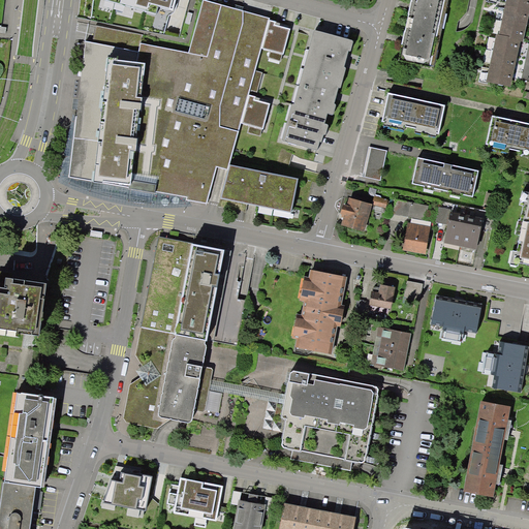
[(217,165),(228,168),(222,198),(293,212),(300,178),(230,164),(271,18),(209,0),(204,0),(190,52),(142,42),(141,51),(86,40),(78,117),(70,177),(143,189),(188,196),(187,199),(207,204),(217,165)]
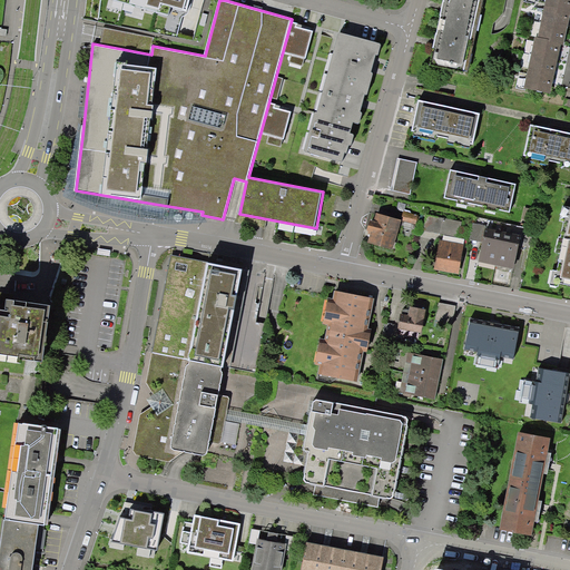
[(135,0),(133,10),(154,16),(157,0),(135,0)]
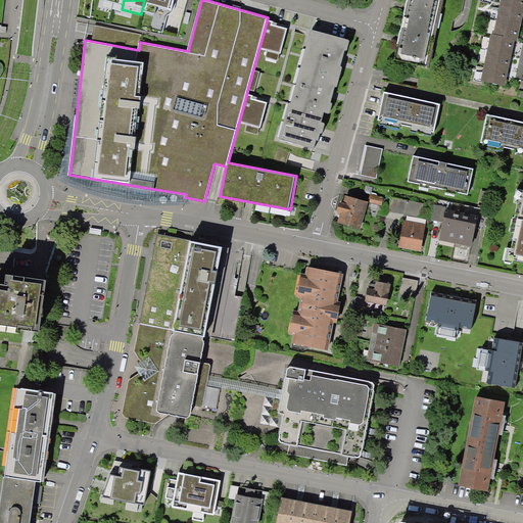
[(438,0),(407,0),(394,60),(425,66),(438,0)]
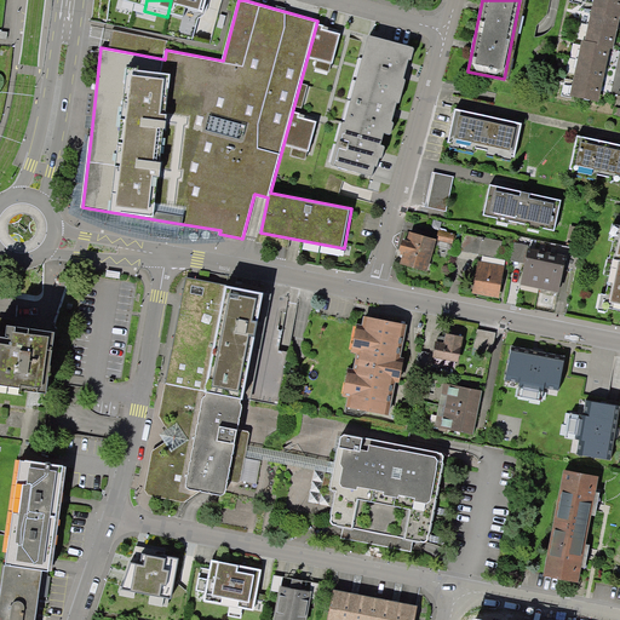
[(619,0),(597,0),(596,9),(619,13),(619,0)]
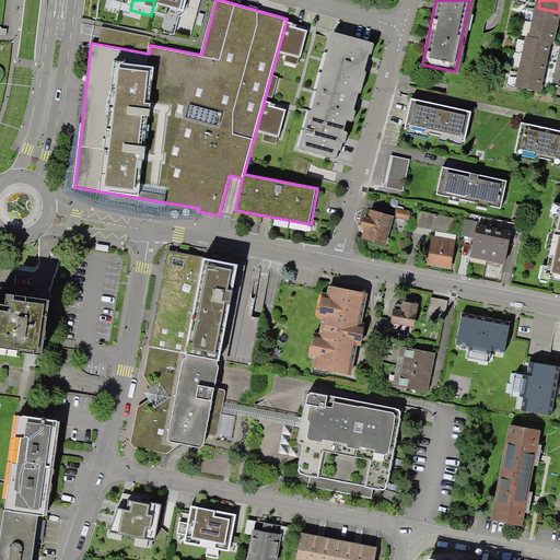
[(559,12),(538,8),(535,24),(558,28),(559,15),(559,12)]
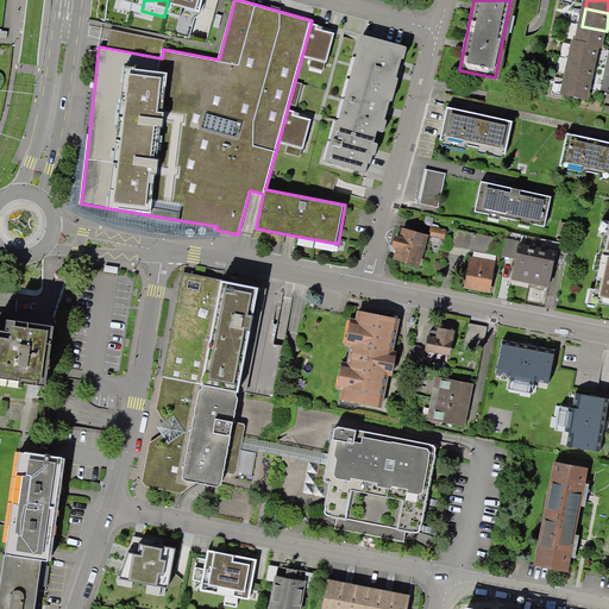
[(582,26),(578,43),(600,48),(603,49),(607,31),(582,26)]
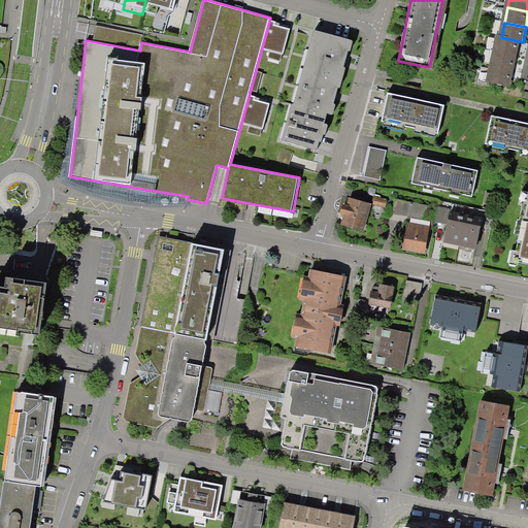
[(324,134),(326,134),(329,124),(325,123),(327,112),(333,114),(336,104),(334,103),(338,87),(340,87),(347,66),(344,65),(349,50),(351,50),(354,40),(316,30),(295,104),(292,103),(283,140),(318,150),(320,141),(322,141),(324,134)]
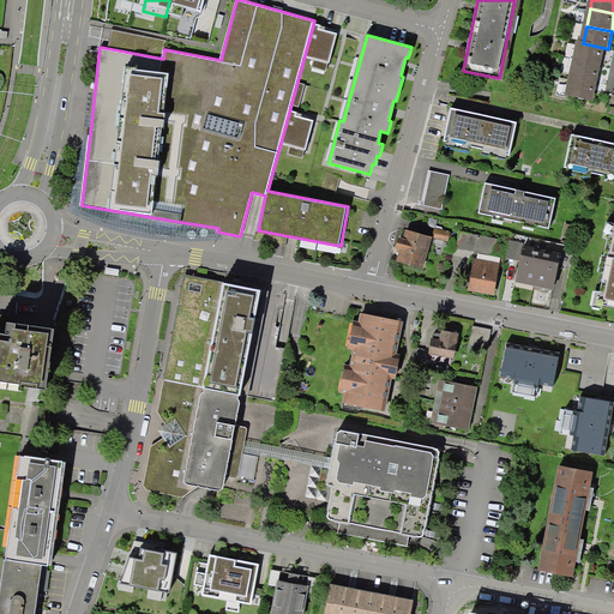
[(579,43),(576,61),(601,66),(605,48),(583,43),(579,43)]
